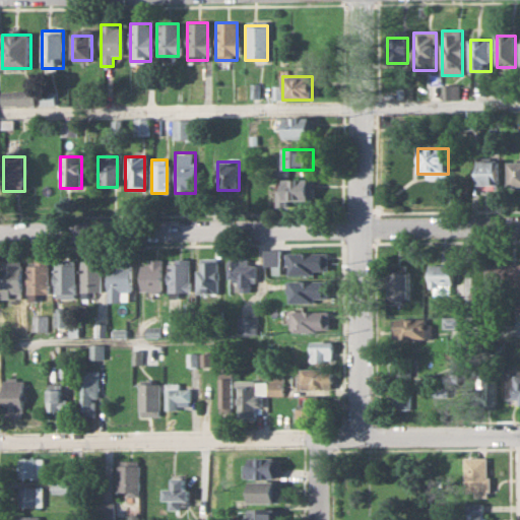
[(498,163),(476,163),(476,188),(498,188),(498,163)]
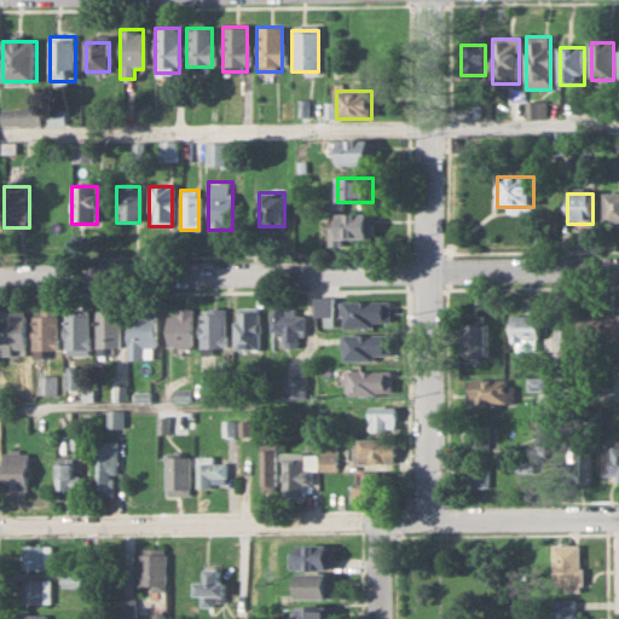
[(618,194),(605,194),(606,225),(618,224),(618,194)]
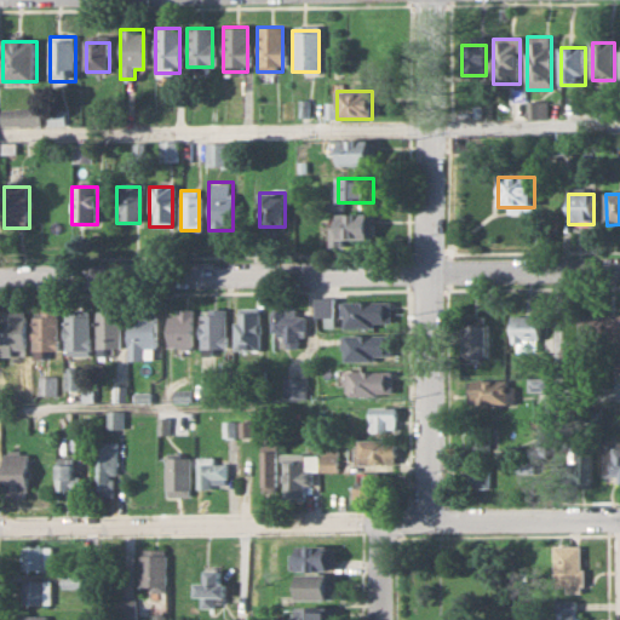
[(331,242),(374,242),(374,216),(331,216),(331,242)]
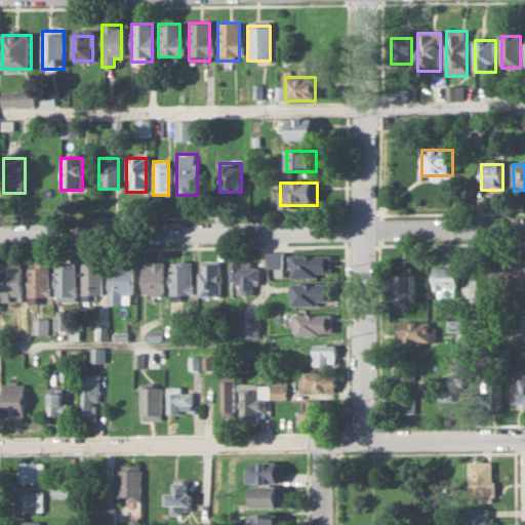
[(284,252),(267,252),(267,269),(275,269),(275,275),(284,275),(284,252)]
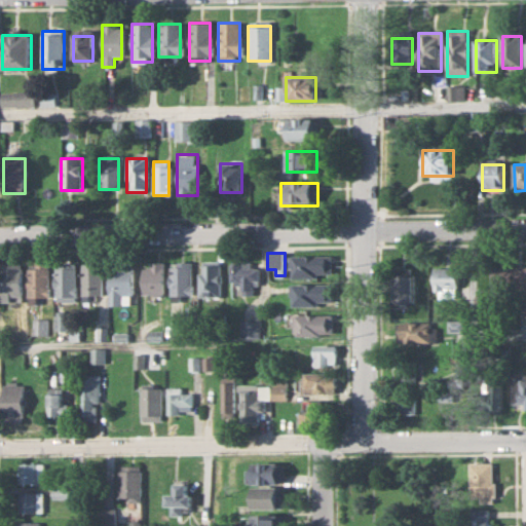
[(332,256),(291,256),(291,277),(332,277),(332,256)]
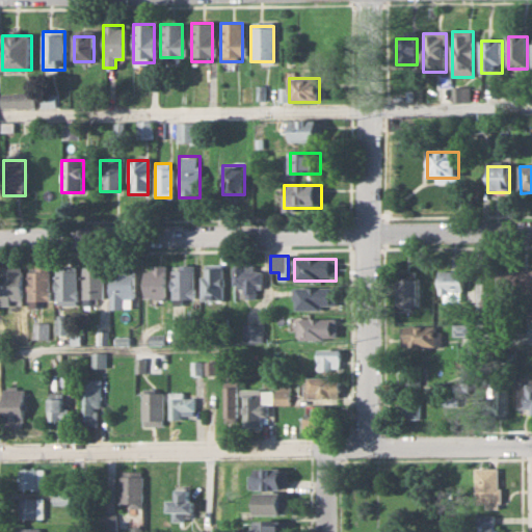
[(194,265),(174,265),(174,299),(194,299),(194,265)]
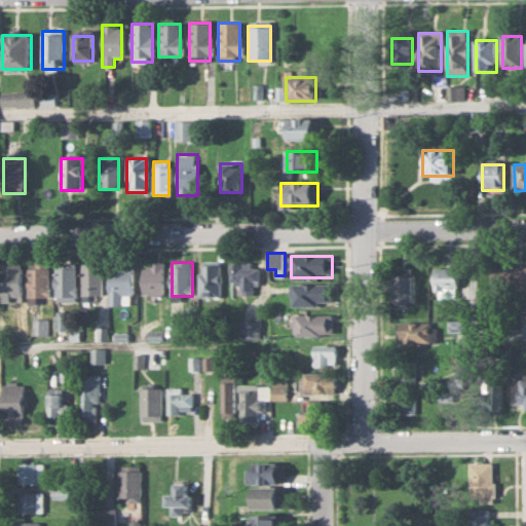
[(232,286),(239,285),(240,295),(254,295),(254,286),(259,286),(258,262),(231,264),(232,286)]
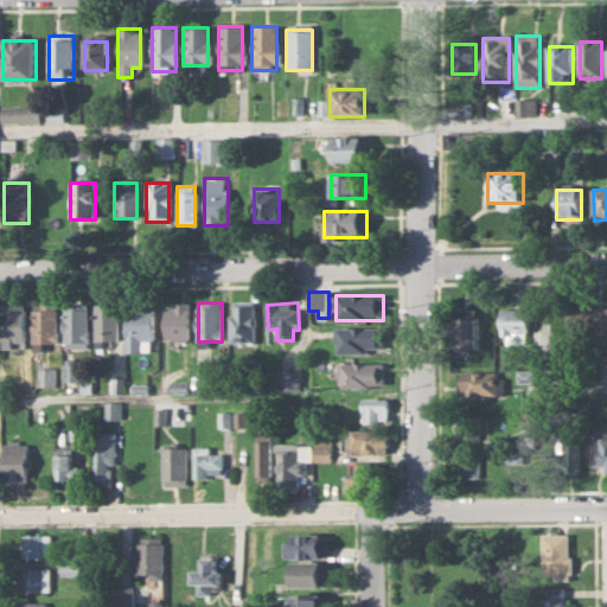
[(89,304),(65,304),(65,347),(89,347),(89,304)]
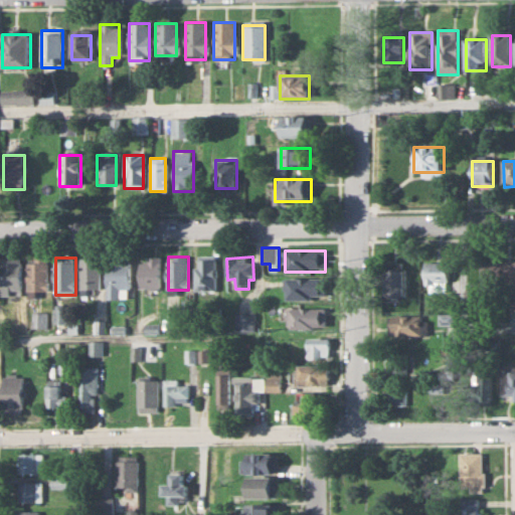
[(108,299),(130,299),(130,258),(108,258),(108,299)]
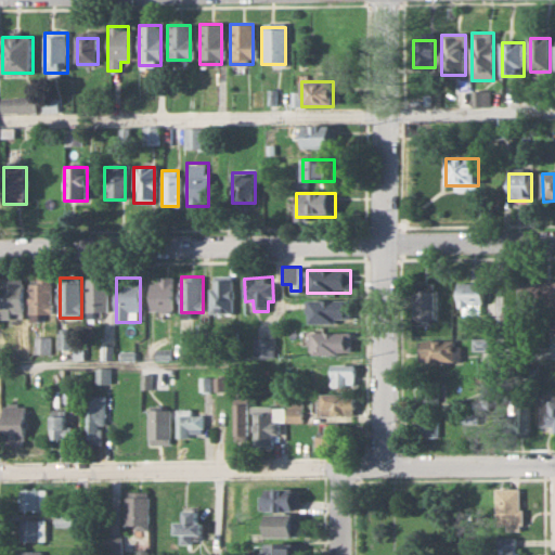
[(172,278),(152,278),(152,311),(172,311),(172,278)]
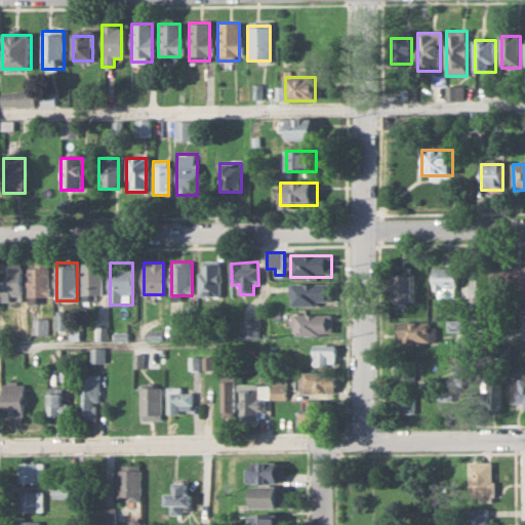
[(0,300),(23,300),(23,264),(0,264),(0,300)]
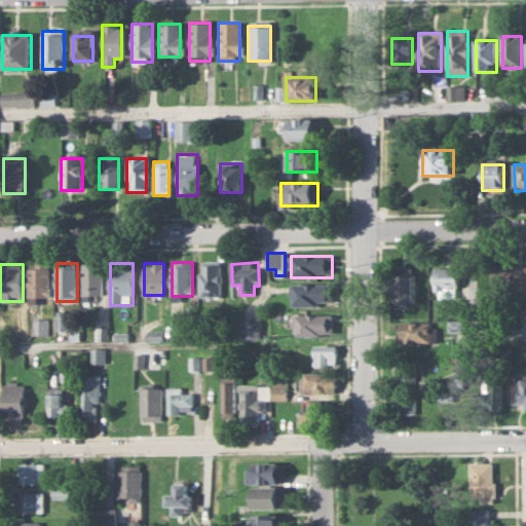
[(29,300),(49,300),(49,264),(29,264),(29,300)]
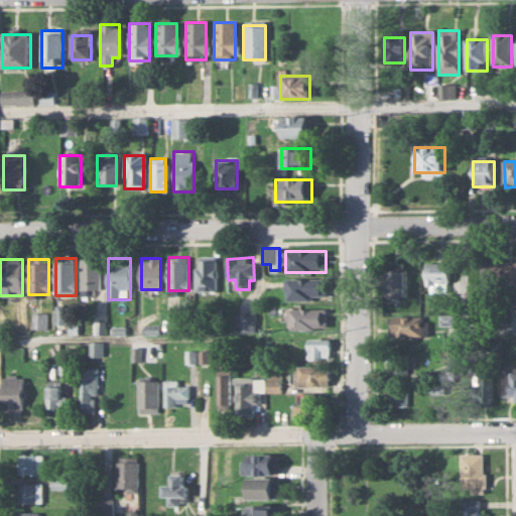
[(100,259),(81,259),(81,289),(100,289),(100,259)]
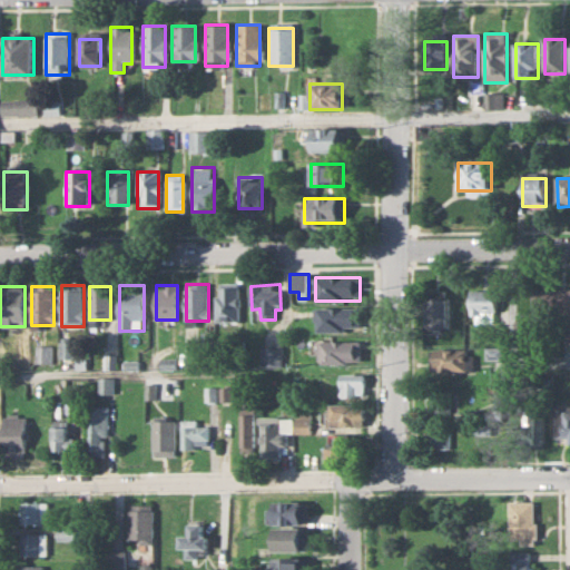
[(239,323),(238,286),(217,287),(218,323),(239,323)]
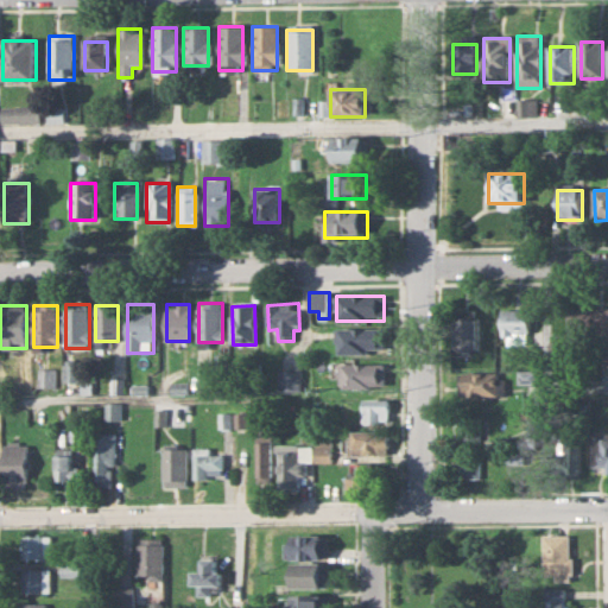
[(529,309),(501,309),(501,344),(529,344),(529,309)]
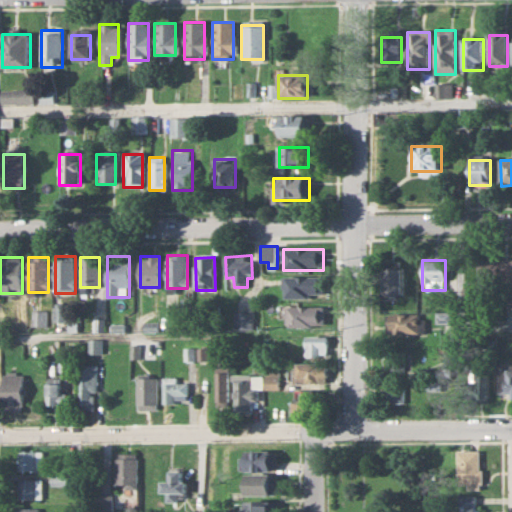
[(511,260),(477,260),(477,283),(511,283),(511,260)]
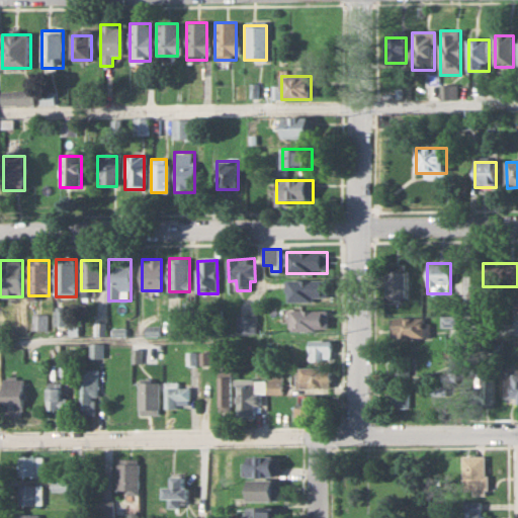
[(387,298),(408,298),(408,271),(387,271),(387,298)]
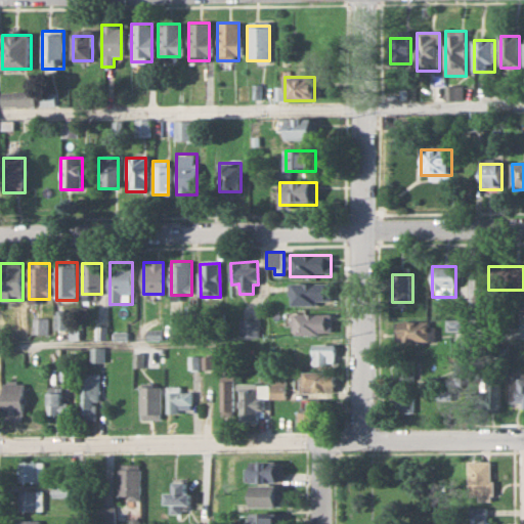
[(331,304),(331,282),(290,282),(290,304),(331,304)]
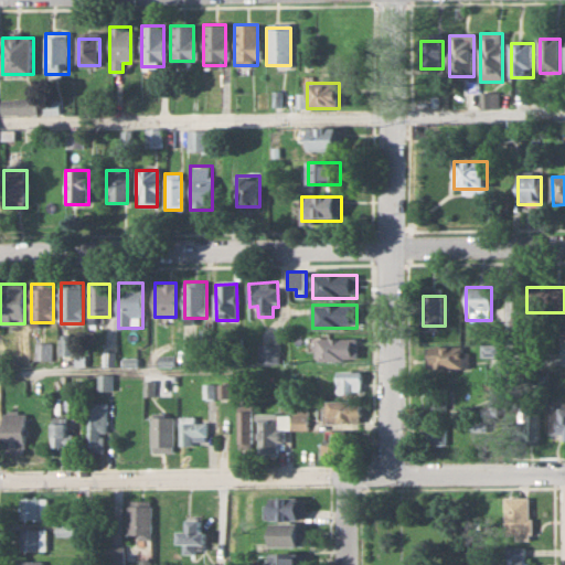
[(78,336),(60,336),(60,354),(78,354),(78,336)]
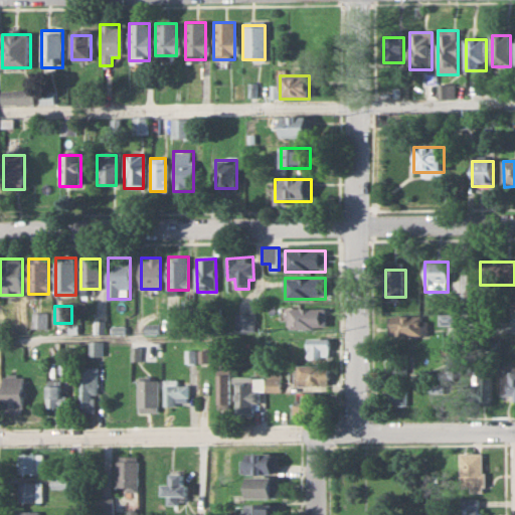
[(325,307),(288,307),(288,327),(325,327),(325,307)]
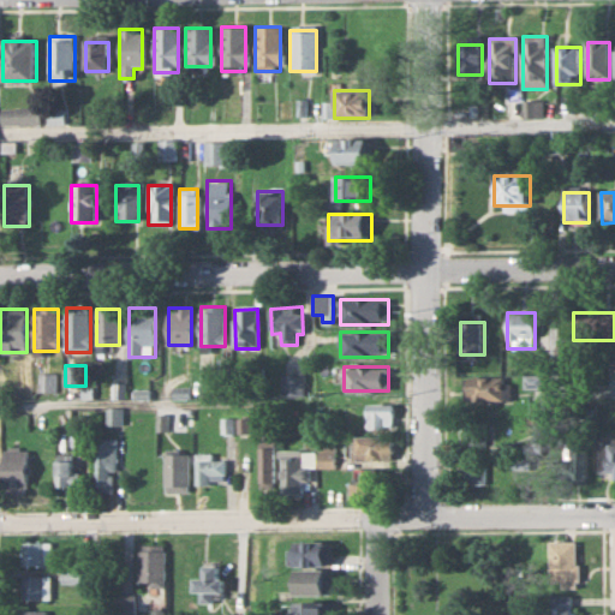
[(284,375),(284,393),(303,393),(303,375),(284,375)]
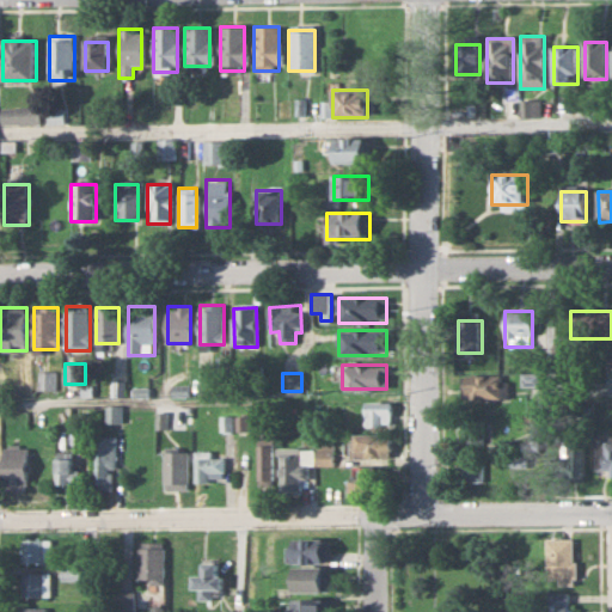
[(464,374),(464,398),(502,398),(502,374),(464,374)]
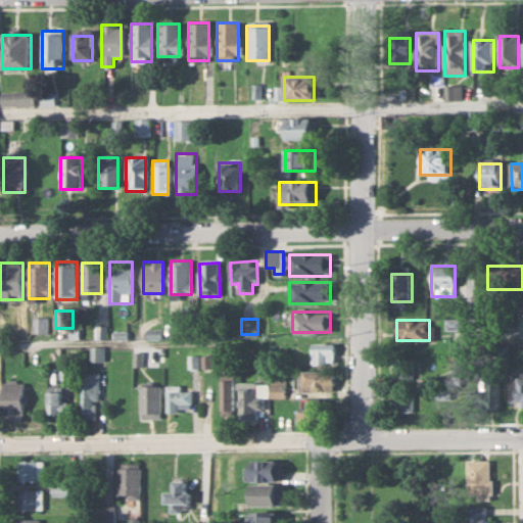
[(334,342),(312,342),(312,363),(334,363),(334,342)]
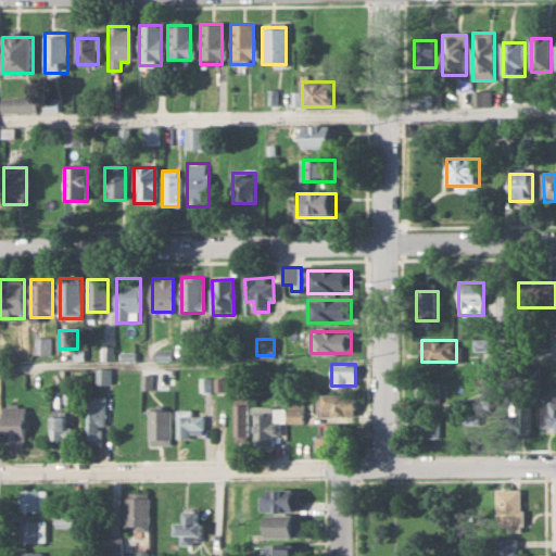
[(420,408),(440,408),(440,379),(420,379),(420,408)]
